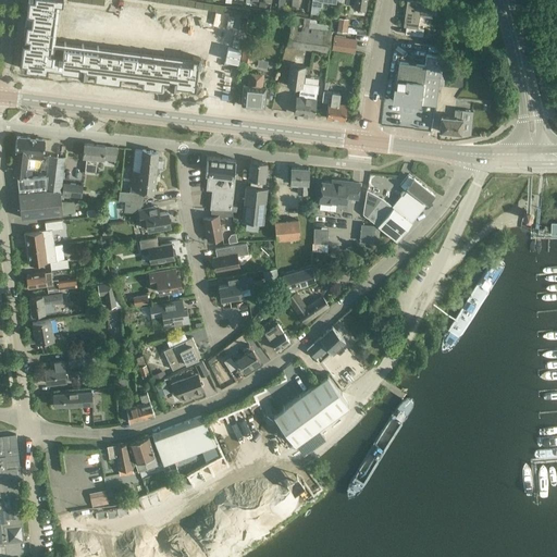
[(33,0),(24,62),(196,87),(200,58),(64,38),(61,53),(51,51),(58,0),(33,0)]
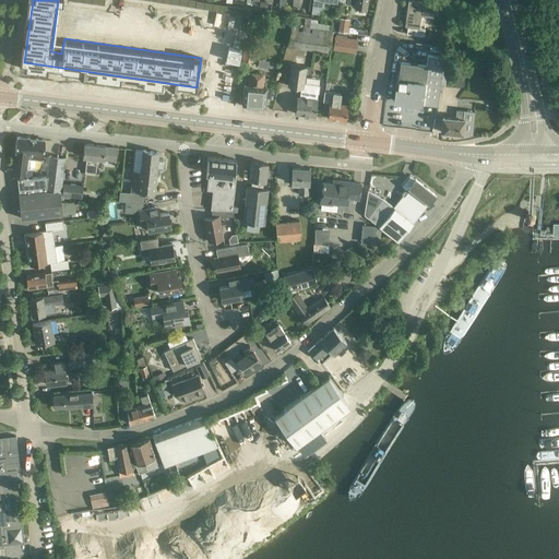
[(145,0),(250,16),(251,9),(197,0),(145,0)]
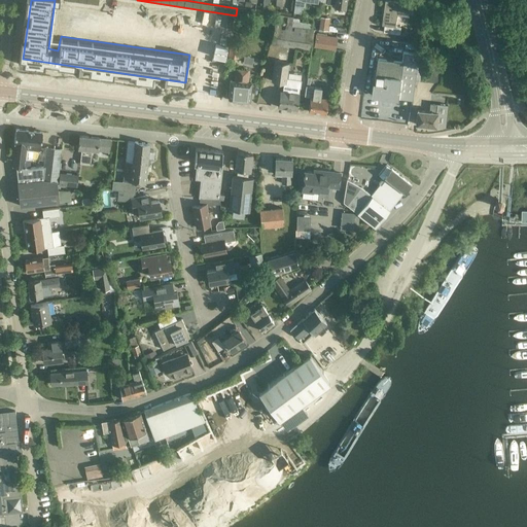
[(301,13),(302,6),(305,7),(306,0),(312,0),(322,1),(322,0),(294,0),(293,12),(301,13)]
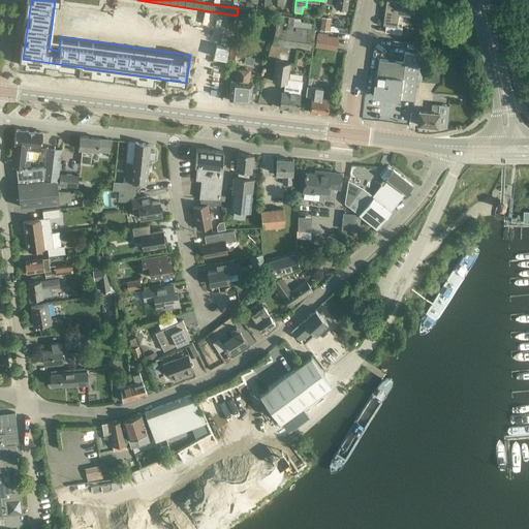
[(329,0),(329,2),(336,3),(336,7),(346,9),(347,0),(329,0)]
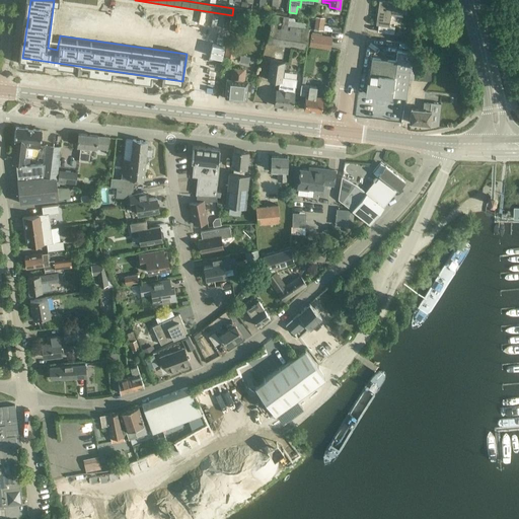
[(375,25),(378,25),(377,31),(393,34),(394,26),(388,25),(390,14),(402,16),(403,4),(379,0),(375,25)]
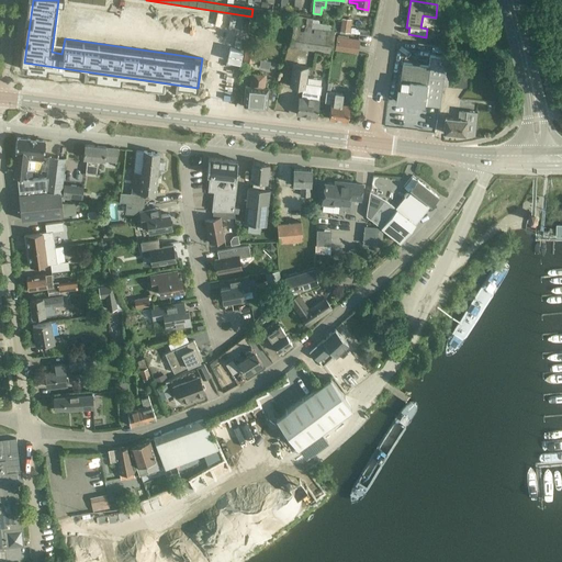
[(311,29),(312,18),(296,15),(294,24),(293,24),(289,47),(332,53),(334,37),(335,33),(311,29)]
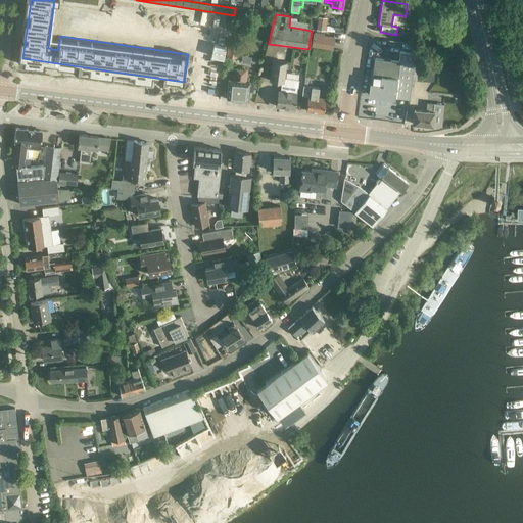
[(289,27),(312,31),(312,30),(311,30),(312,24),(290,20),(291,16),(290,16),(289,27)]
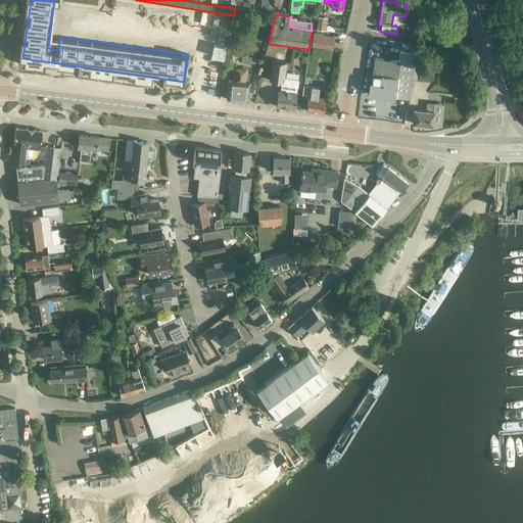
[(230,33),(232,21),(225,20),(223,32),(230,33)]
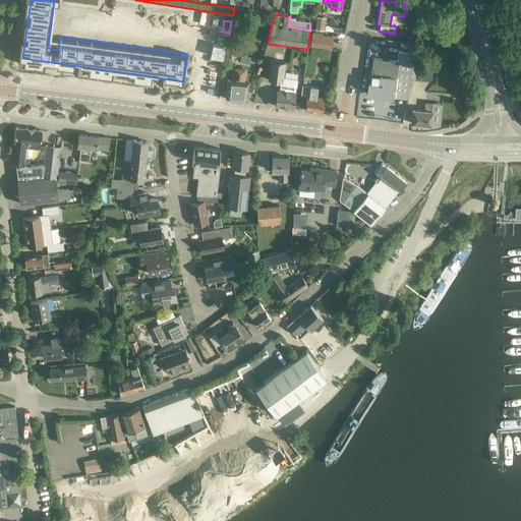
[(330,50),(332,39),(312,36),(310,47),(330,50)]
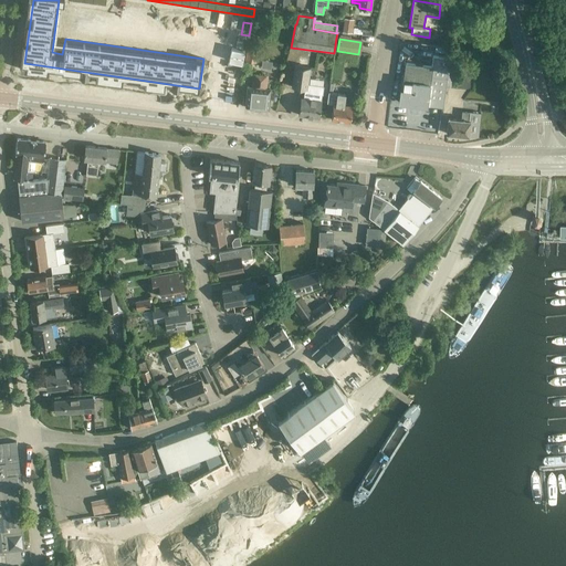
[(249,43),(245,61),(257,63),(261,45),(249,43)]
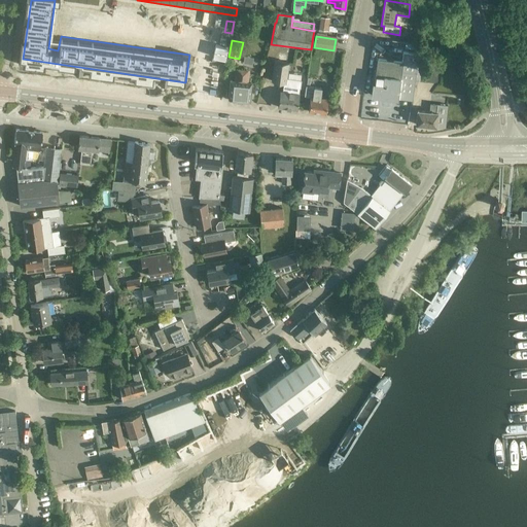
[(415,79),(419,58),(419,54),(403,51),(401,62),(378,59),(373,95),(397,99),(397,98),(412,100),(415,79)]
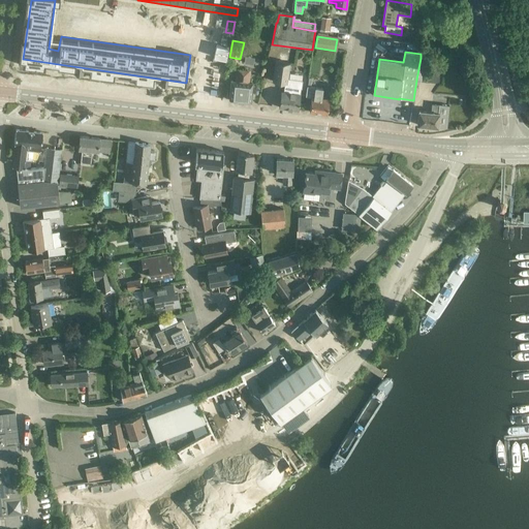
[(421,58),(416,80),(441,84),(444,62),(421,58)]
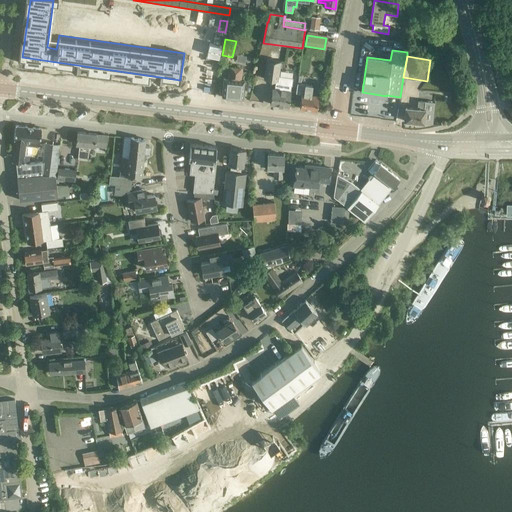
[(290,90),(291,85),(292,85),(293,77),(279,75),(281,61),(266,59),(263,79),(277,81),(277,82),(275,82),(274,88),(272,88),(270,103),(288,106),(291,90),(290,90)]
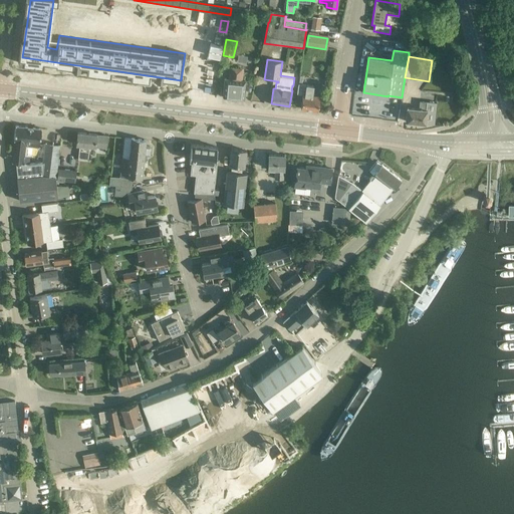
[(229,78),(225,78),(223,96),(244,98),(246,80),(242,79),(243,68),(230,67),(229,78)]
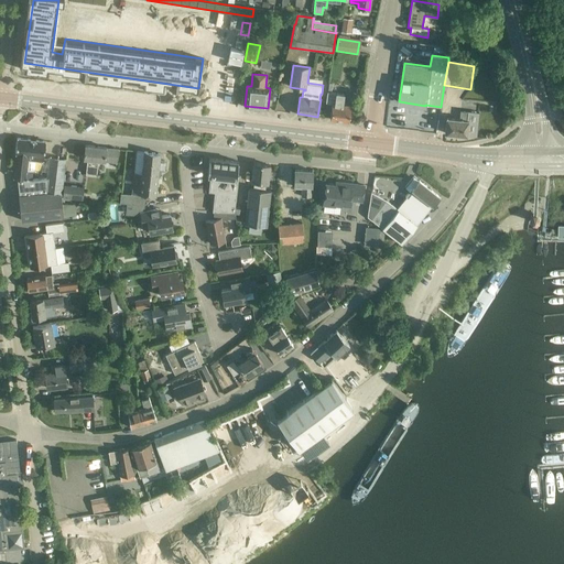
[(325,104),(333,105),(331,119),(348,121),(350,106),(343,105),(345,94),(336,93),(327,91),(325,104)]
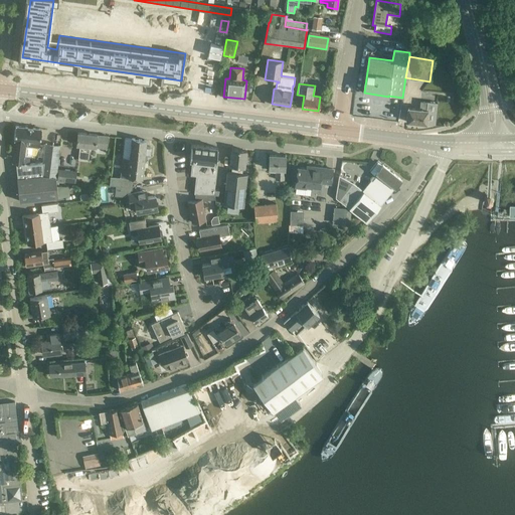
[(426,110),(427,102),(420,101),(419,109),(407,107),(406,121),(426,124),(427,110),(426,110)]
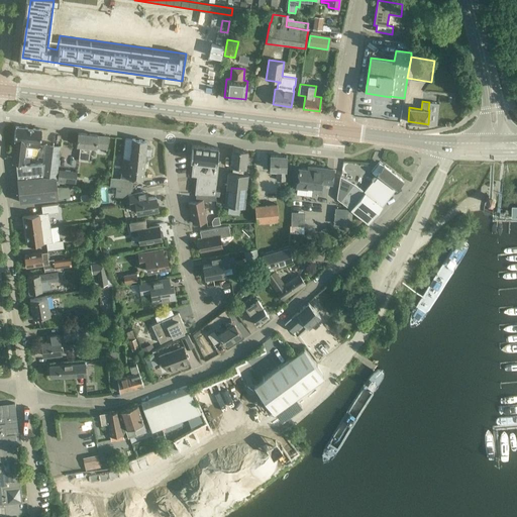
[(14,157),(13,164),(16,164),(18,179),(17,179),(20,202),(59,198),(57,179),(61,145),(45,143),(43,163),(29,164),(30,158),(29,158),(29,156),(37,157),(38,147),(39,147),(41,129),(16,126),(14,140),(15,141),(14,157)]
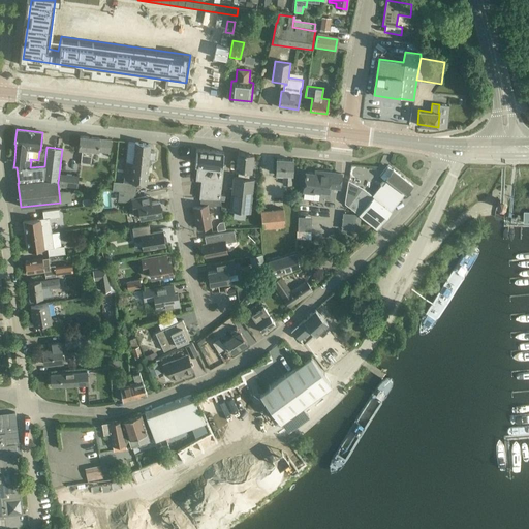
[(81,136),(79,149),(83,149),(81,163),(83,164),(82,170),(90,170),(91,164),(93,152),(98,153),(110,154),(111,141),(100,139),(100,138),(81,136)]
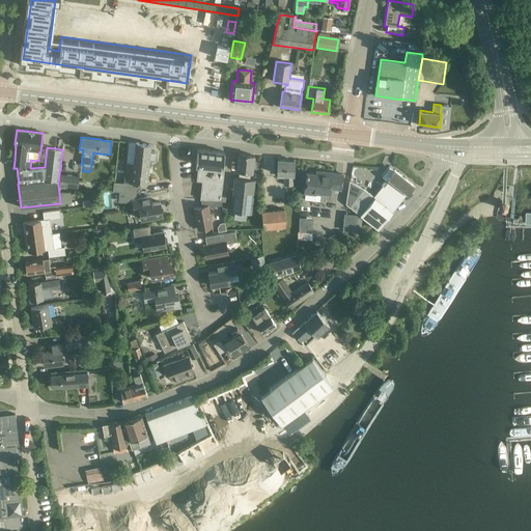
[(113,191),(119,192),(136,193),(136,192),(136,191),(137,182),(147,183),(149,161),(154,162),(156,160),(157,152),(155,150),(150,150),(151,145),(136,143),(134,164),(128,164),(126,184),(114,183),(113,191)]
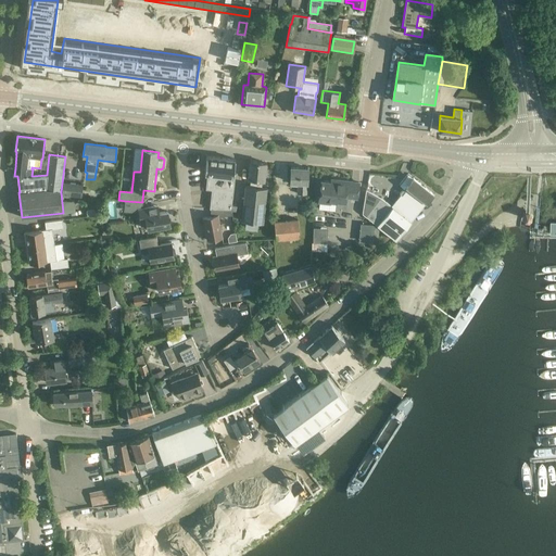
[(206,155),(204,173),(205,173),(207,173),(234,175),(236,159),(235,159),(207,155),(206,155)]
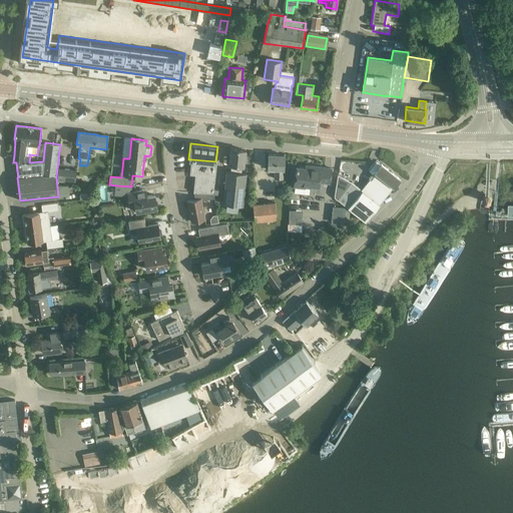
[(241,173),(242,166),(244,166),(245,150),(231,149),(229,165),(231,165),(230,172),(227,172),(223,205),(243,207),(246,174),(241,173)]
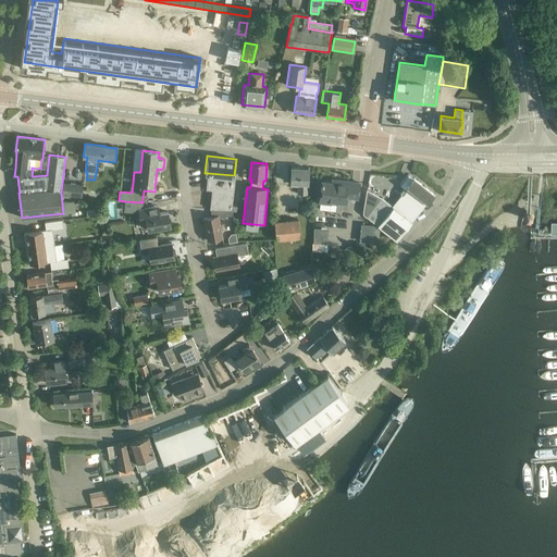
[(292,186),(298,186),(298,195),(307,195),(307,184),(308,184),(309,169),(292,168),(291,183),(292,183),(292,186)]
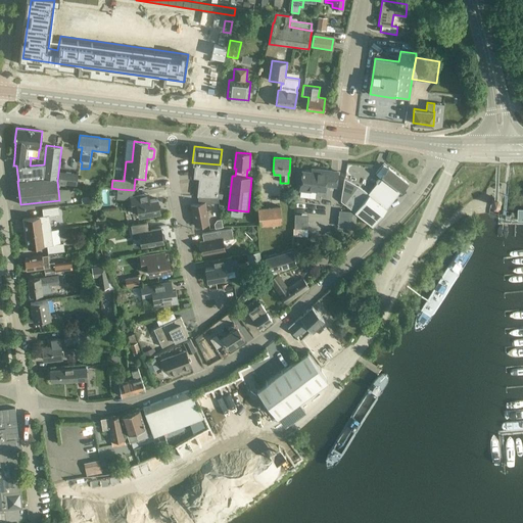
[(195,162),(194,177),(199,178),(198,195),(207,196),(218,196),(222,164),(220,164),(195,162)]
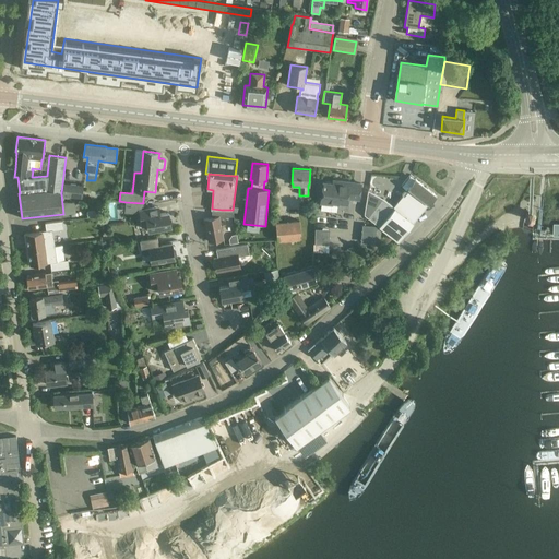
[(429,204),(437,195),(416,178),(408,188),(411,189),(395,209),(383,199),(368,190),(365,210),(365,214),(397,241),(403,235),(413,223),(412,222),(427,203),(429,204)]
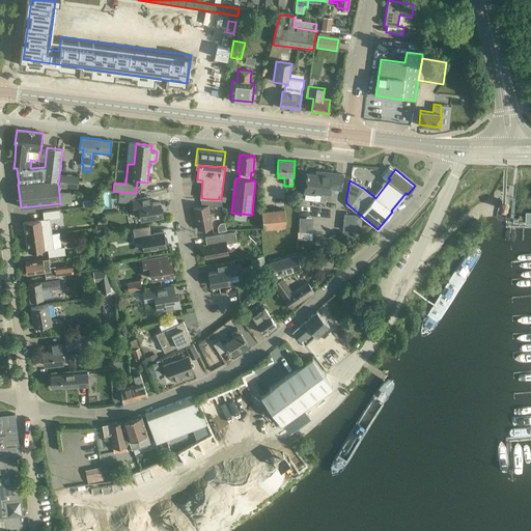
[(341,190),(343,174),(323,172),(323,175),(307,173),(305,191),(330,194),(331,188),(341,190)]
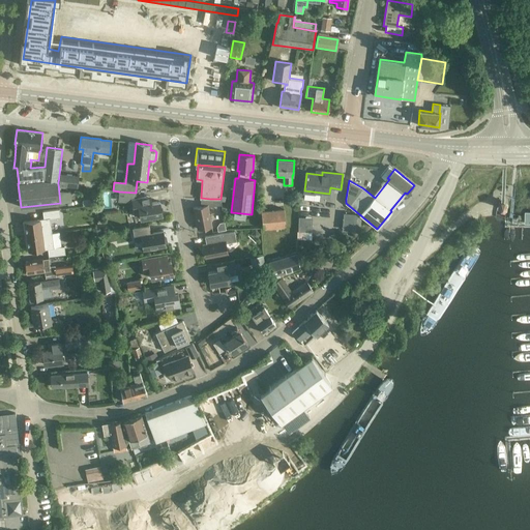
[(60,173),(59,185),(59,186),(59,187),(64,188),(65,186),(78,188),(79,175),(60,173)]
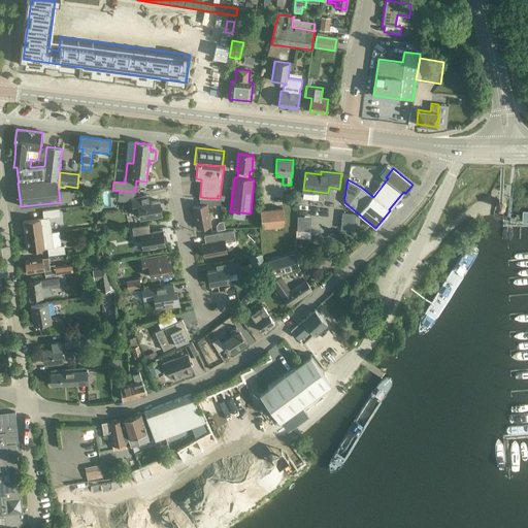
[(119,191),(118,200),(132,202),(134,211),(139,210),(140,218),(162,213),(160,200),(151,202),(150,195),(134,198),(135,192),(119,191)]
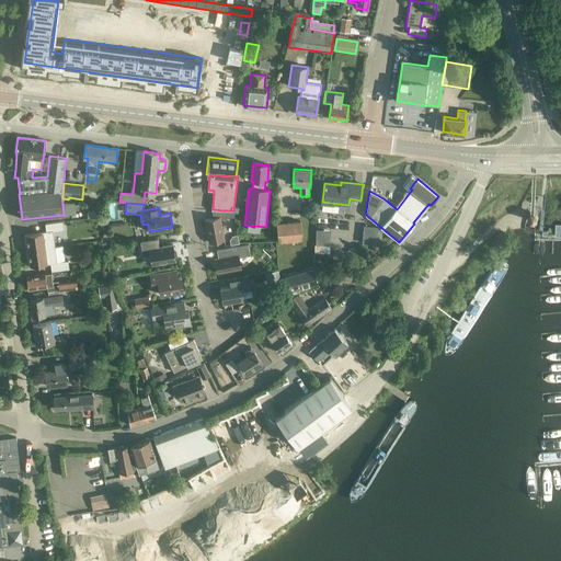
[(526,214),(526,218),(528,221),(533,221),(536,219),(536,215),(534,212),(529,212),(526,214)]
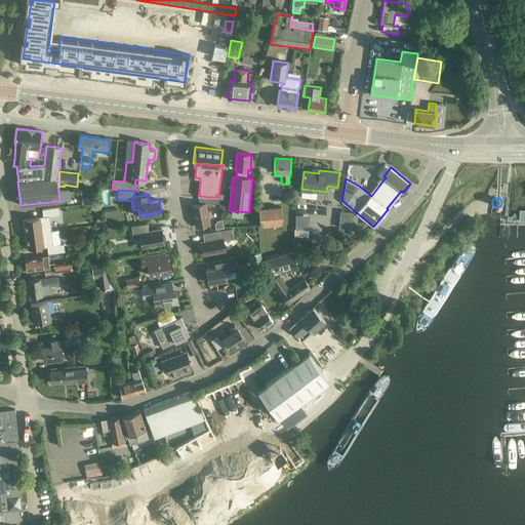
[(206,203),(192,205),(196,227),(210,224),(206,203)]
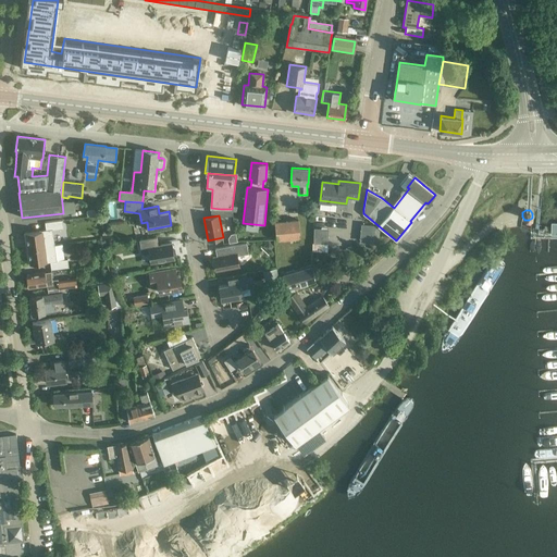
[(28,248),(54,245),(52,230),(63,227),(62,220),(45,222),(46,231),(26,233),(28,248)]
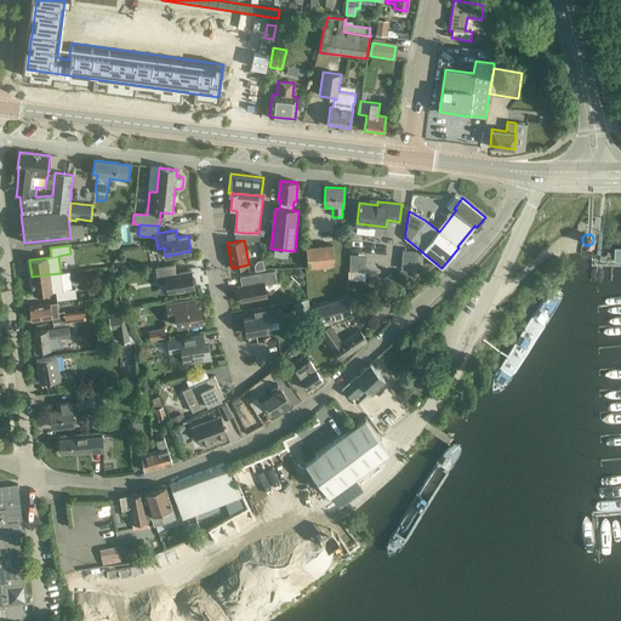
[(332,245),(307,248),(308,267),(324,266),(334,265),(335,265),(332,245)]
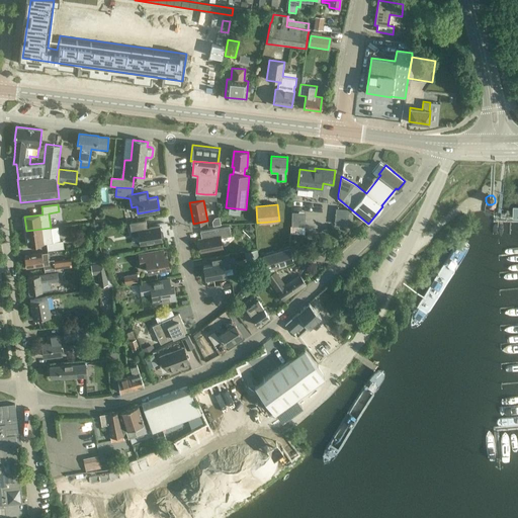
[(221,225),(220,218),(214,219),(212,222),(213,227),(221,225)]
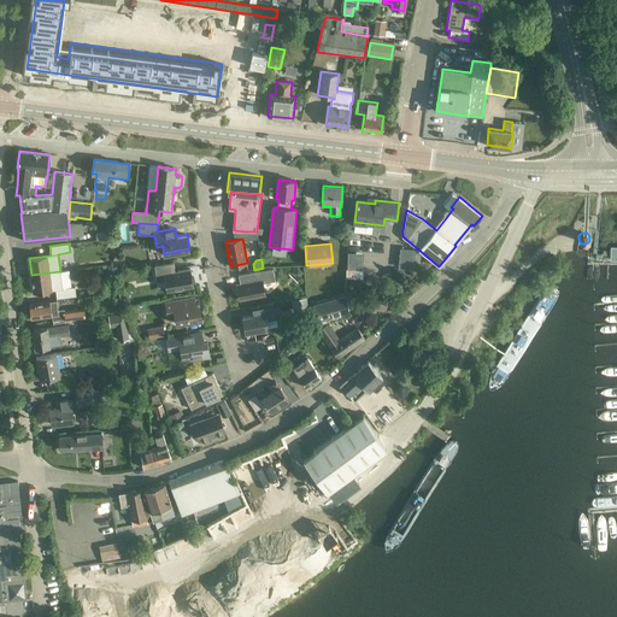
[(181,291),(182,288),(194,286),(193,282),(195,280),(194,275),(192,272),(191,269),(176,271),(175,262),(156,265),(158,275),(165,274),(168,291),(177,289),(178,291),(181,291)]
